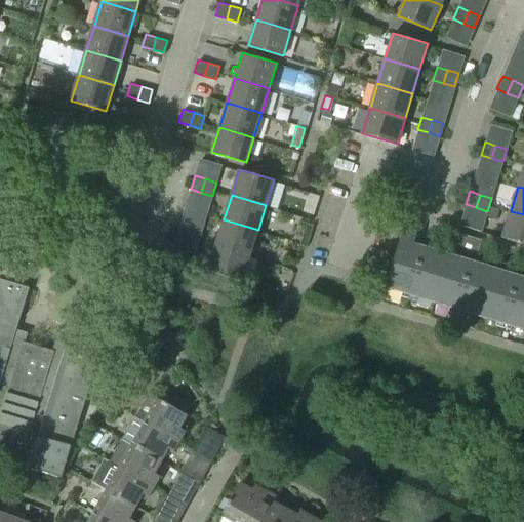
[(523,243),(523,214),(511,211),(502,237),(523,243)]
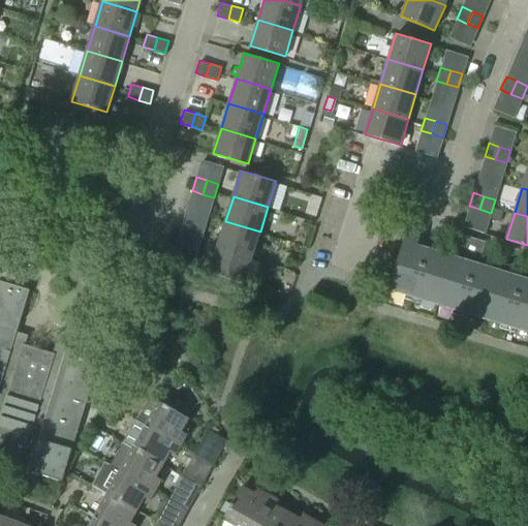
[(253,256),(260,231),(225,221),(218,246),(253,256)]
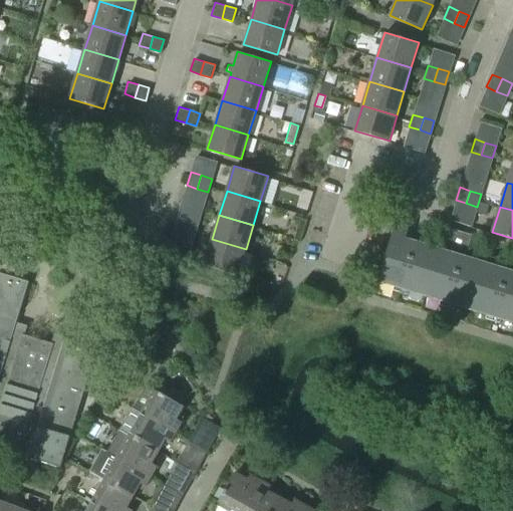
[(182,237),(186,224),(176,221),(172,234),(182,237)]
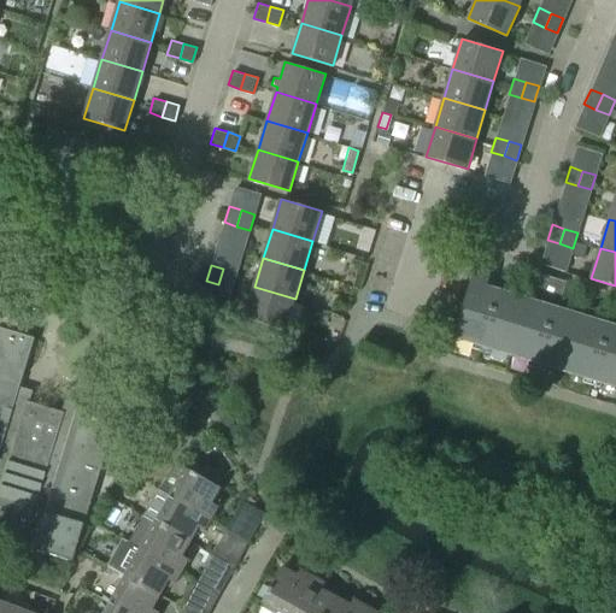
[(615,384),(615,332),(484,293),(491,272),(475,267),(455,336),(615,384)]
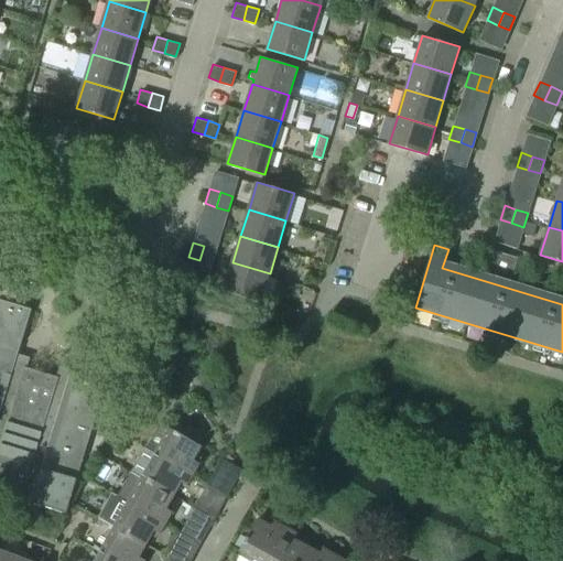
[(212,263),(216,249),(204,246),(199,260),(212,263)]
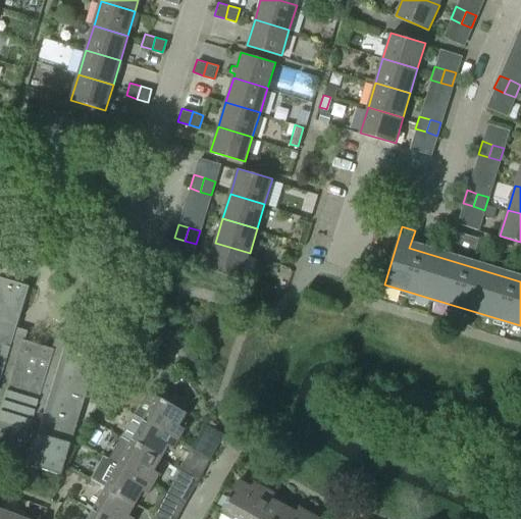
[(473,253),(478,237),(455,230),(450,246),(473,253)]
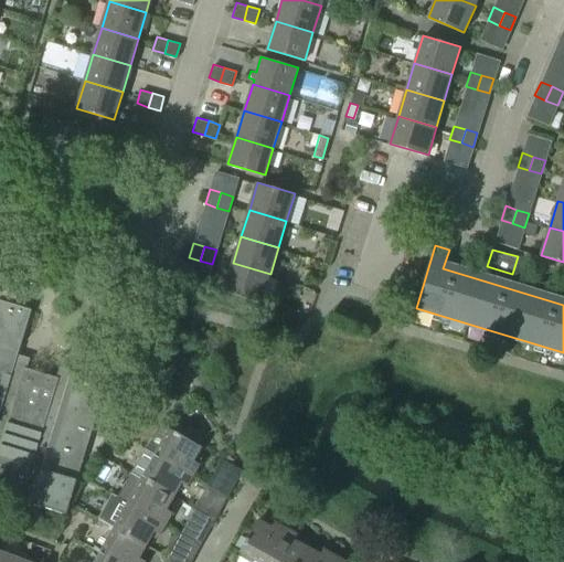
[(262,301),(270,274),(233,263),(225,290),(262,301)]
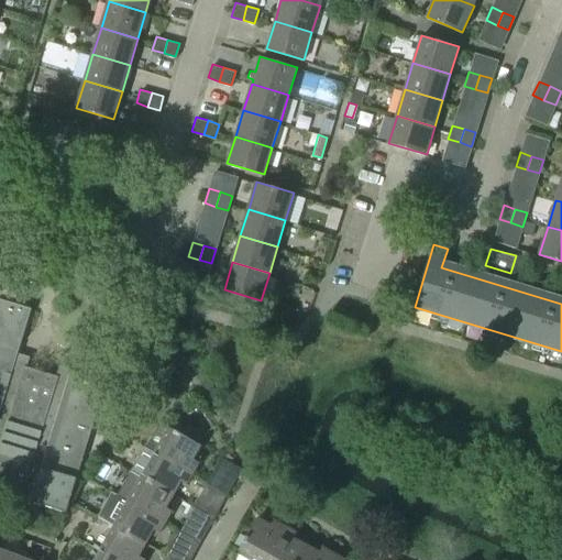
[(0,492),(66,513),(107,379),(87,373),(73,369),(72,369),(68,380),(14,363),(31,308),(0,297),(0,492)]
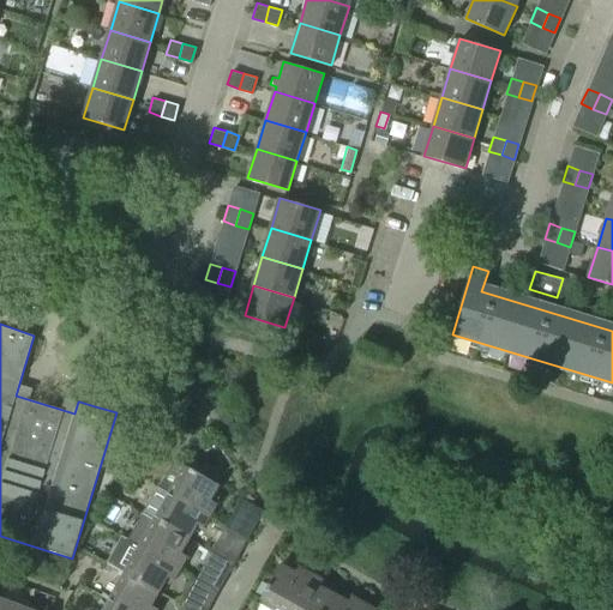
[(204,512),(220,484),(184,465),(169,493),(204,512)]
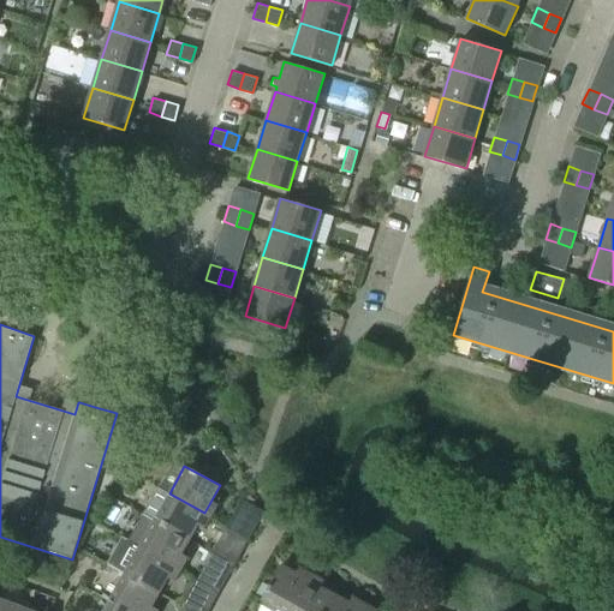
[(156,486),(143,513),(155,519),(191,538),(204,513),(170,493),(156,486)]
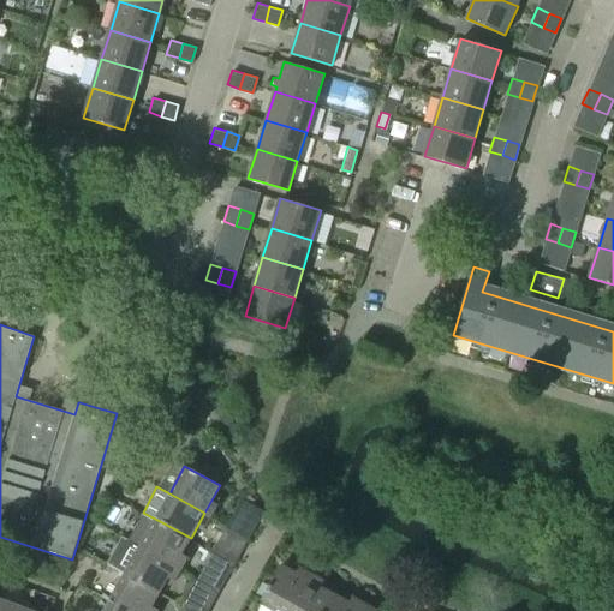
[(260,520),(264,513),(266,511),(243,498),(237,508),(260,520)]
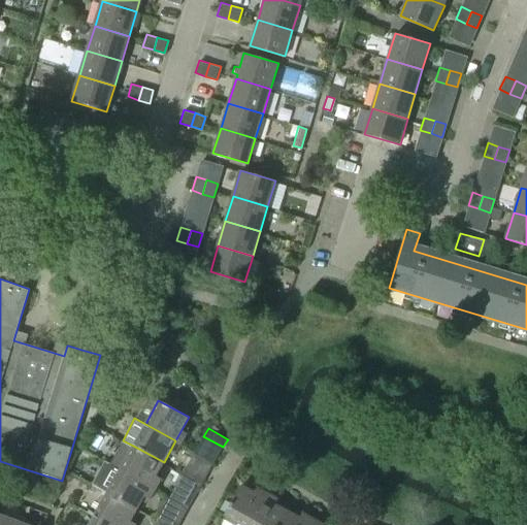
[(109,463),(121,468),(151,486),(164,462),(133,446),(123,440),(109,463)]
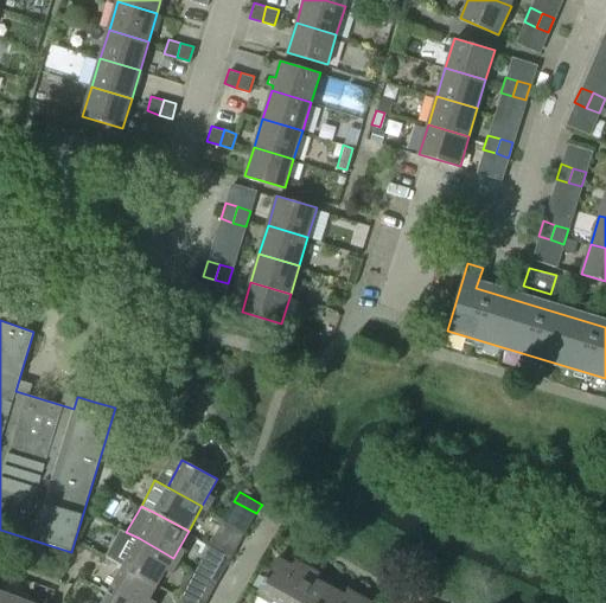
[(159,583),(173,558),(139,538),(125,564),(159,583)]
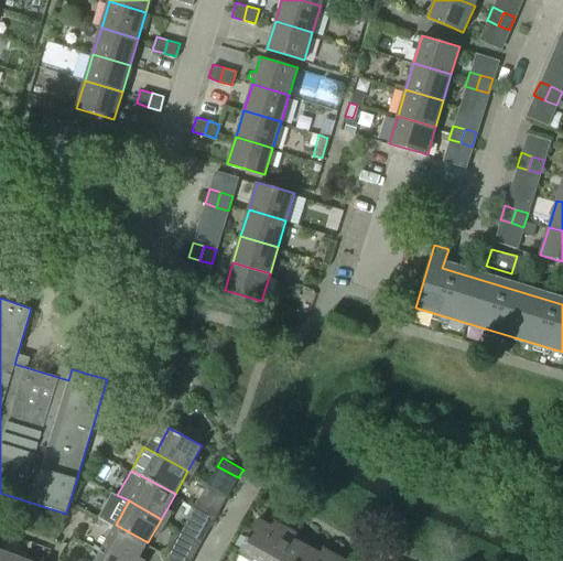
[(203,518),(209,506),(198,500),(192,513),(203,518)]
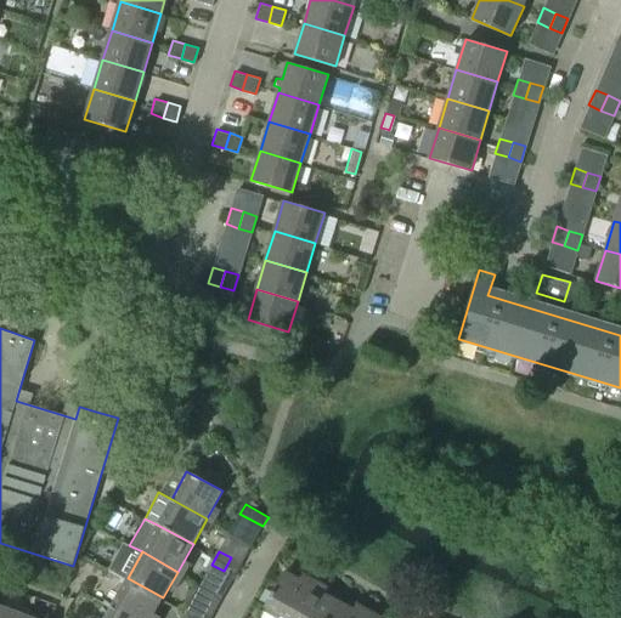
[(235,577),(242,563),(231,557),(224,571),(235,577)]
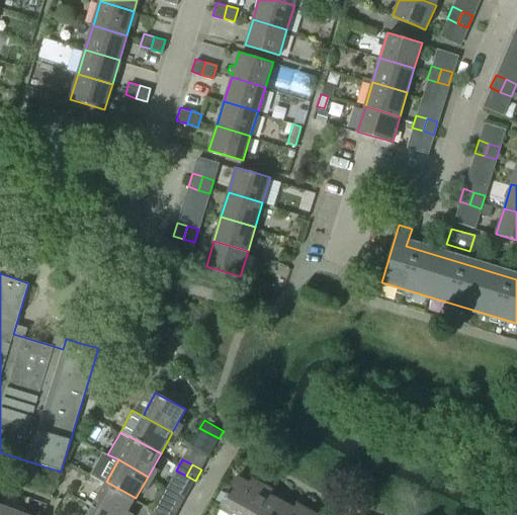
[(247,514),(261,489),(238,476),(222,505),(239,514),(247,514)]
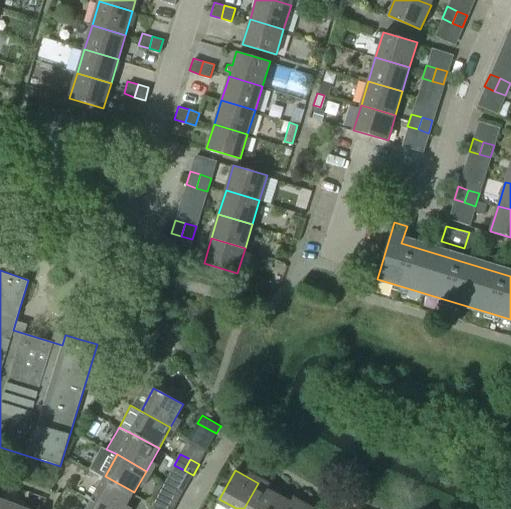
[(112,508),(125,508),(134,492),(105,476),(93,498),(112,508)]
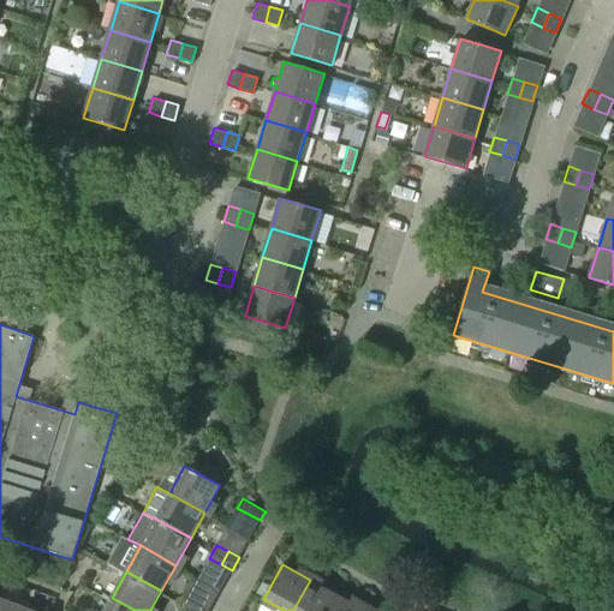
[(328,610),(338,595),(310,580),(293,610),(328,610)]
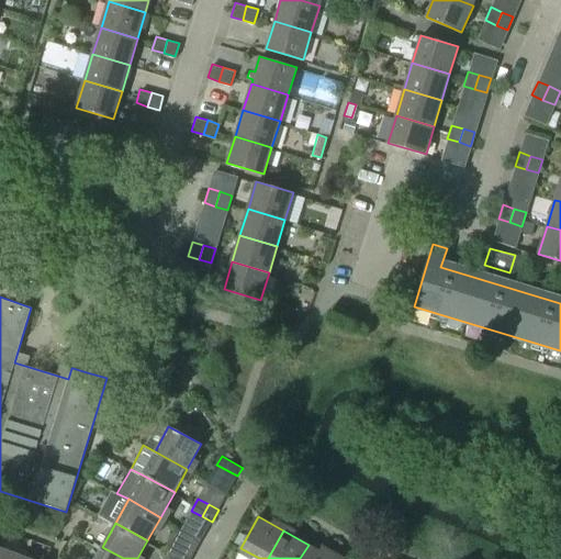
[(331,558),(332,558),(309,545),(300,558),(331,558)]
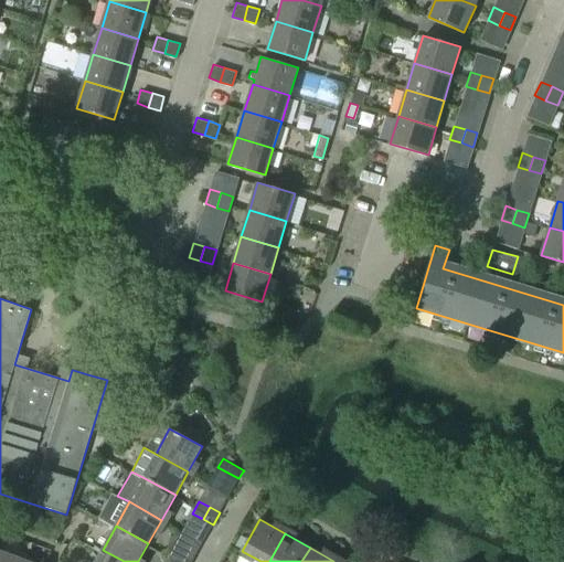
[(0,561),(22,561),(23,559),(0,550),(0,561)]
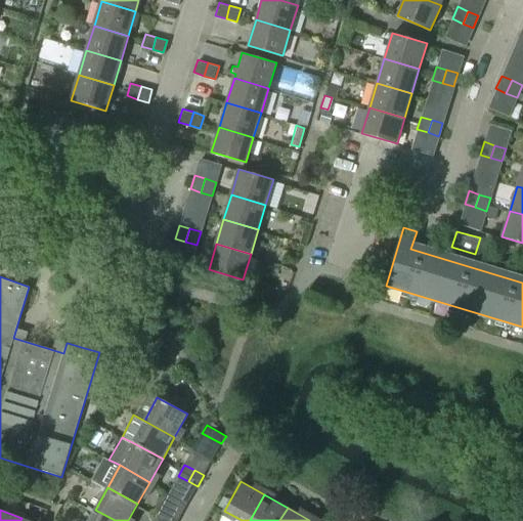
[(115,520),(95,510),(88,520),(115,520)]
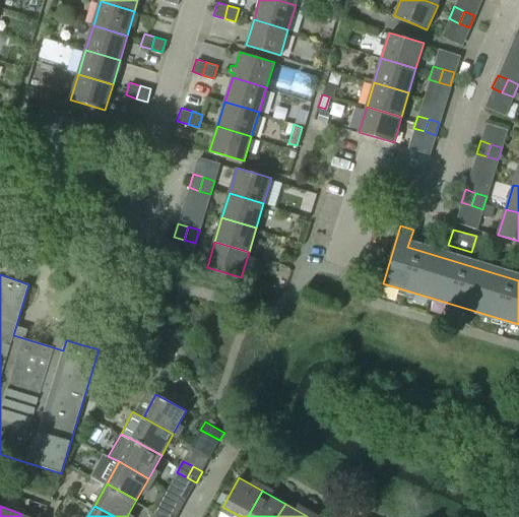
[(165,516),(168,511),(158,506),(151,516),(165,516)]
